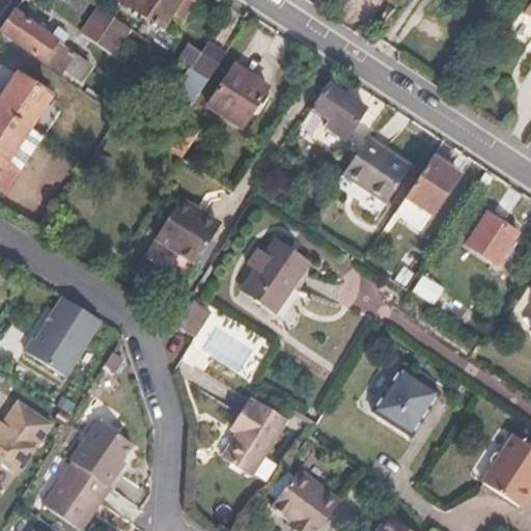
[(183,20),(195,2),(191,0),(116,0),(161,28),(170,14),(183,20)]
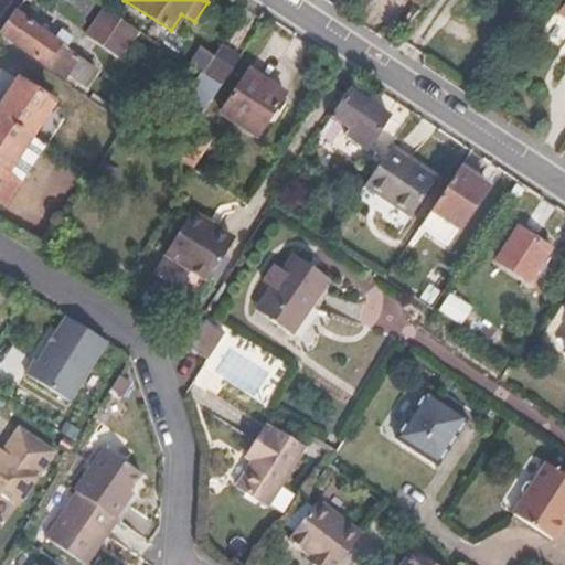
[(564,1),(555,17),(564,22),(564,1)]
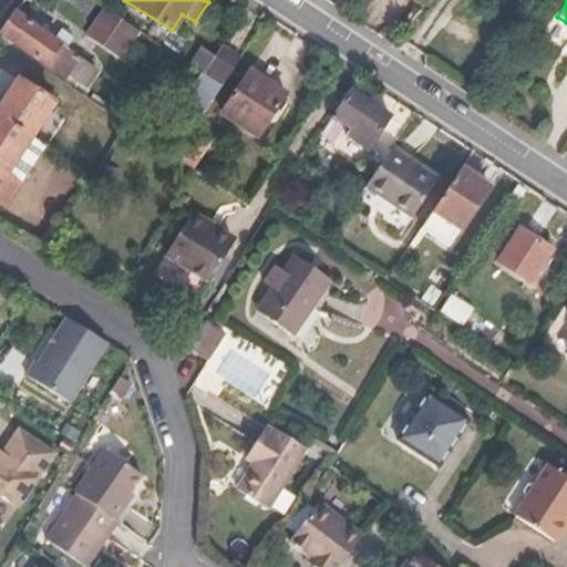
[(136,30),(103,7),(86,34),(119,55),(136,30)]
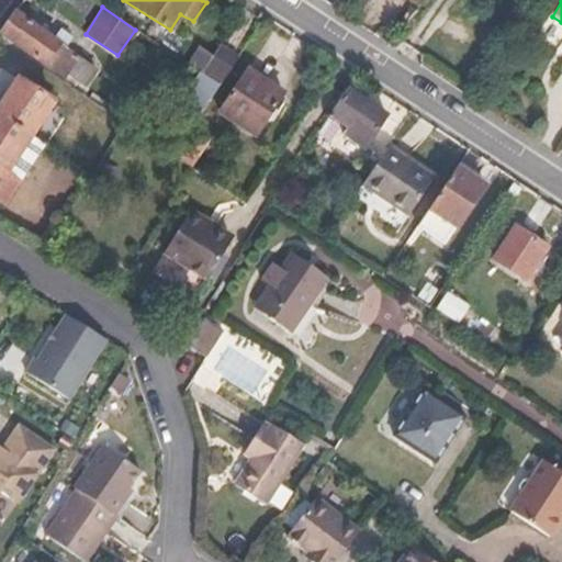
[(65,48),(54,41),(14,13),(1,35),(63,78),(66,74),(77,57),(65,48)]
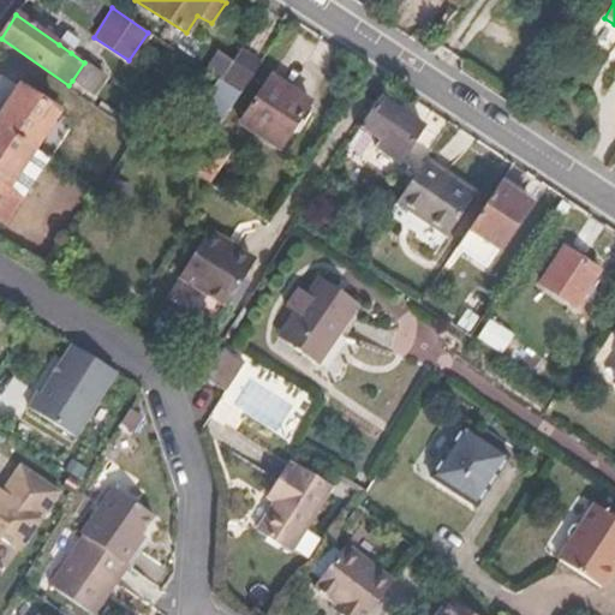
[(71,53),(78,41),(66,33),(59,45),(71,53)]
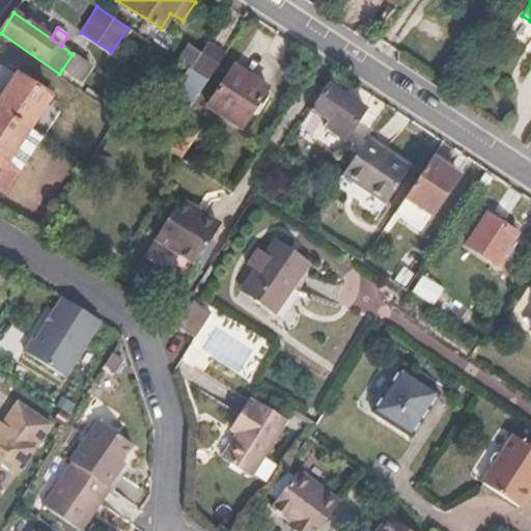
[(206,80),(223,54),(205,43),(199,52),(166,30),(158,44),(175,56),(173,59),(189,70),(206,80)]
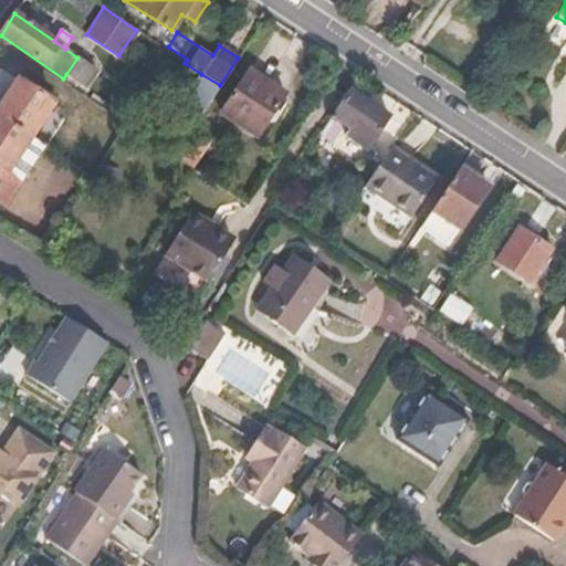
[(96,71),(77,58),(66,74),(85,87),(96,71)]
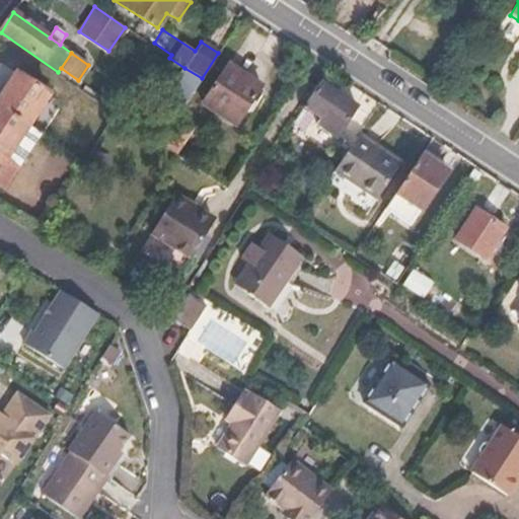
[(235,125),(261,85),(228,63),(202,102),(235,125)]
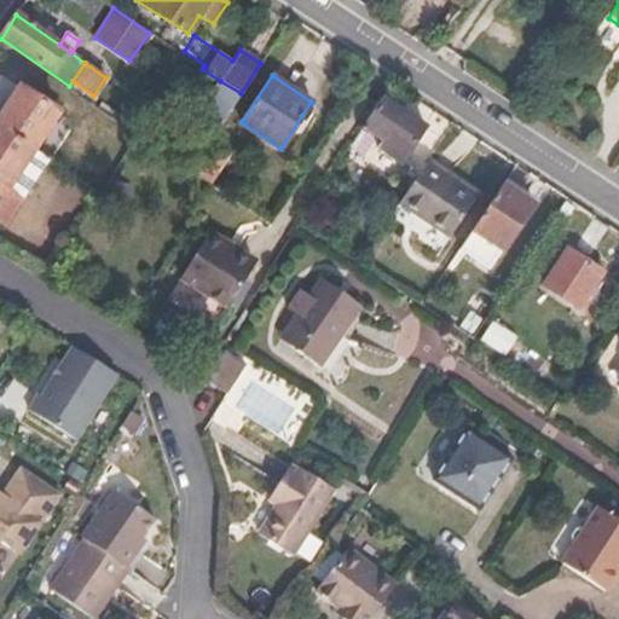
[(210,139),(241,93),(220,81),(173,156),(191,171),(210,139)]
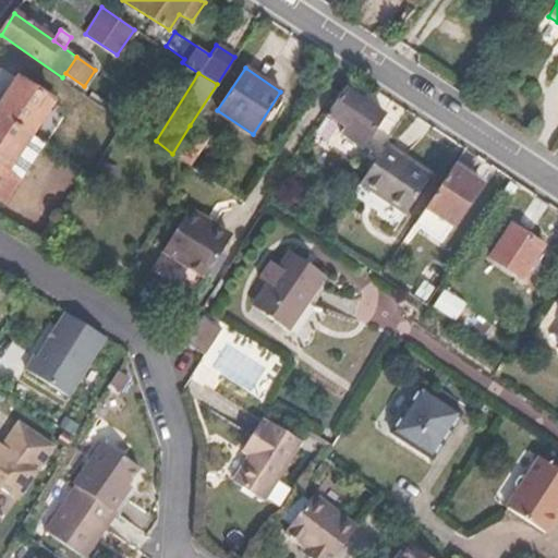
[(0,113),(33,135),(53,102),(20,79),(2,105),(0,107),(0,113)]
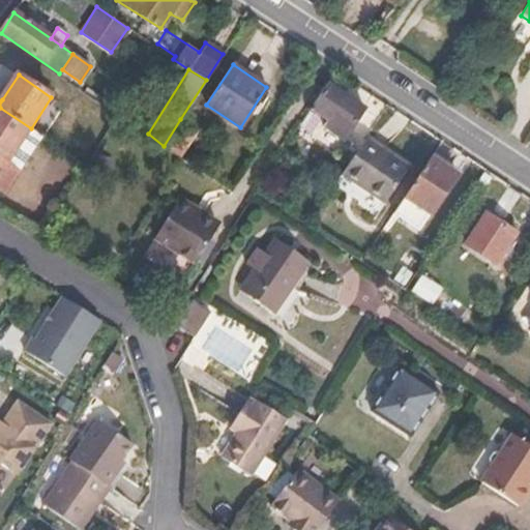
[(345,138),(363,108),(328,84),(312,108),(315,109),(329,118),(325,126),(345,138)]
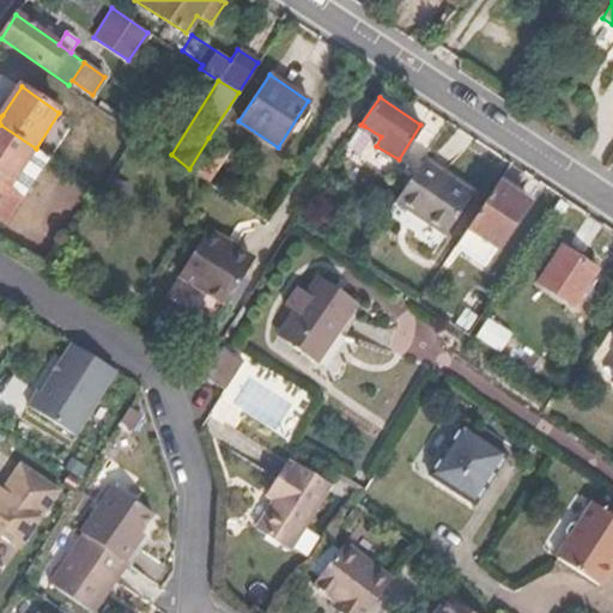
[(0,217),(6,222),(46,156),(36,149),(0,125),(0,217)]
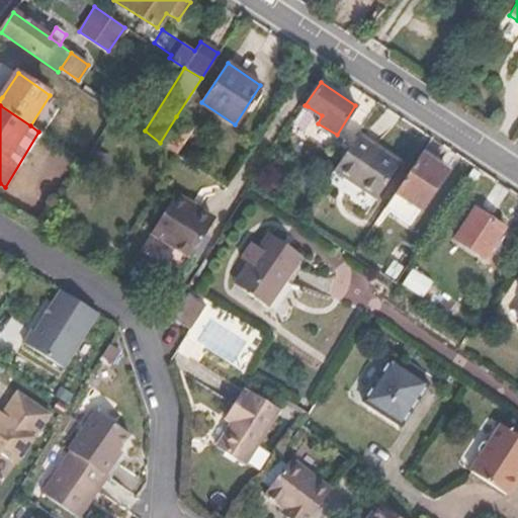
[(180,156),(196,128),(176,116),(160,143),(180,156)]
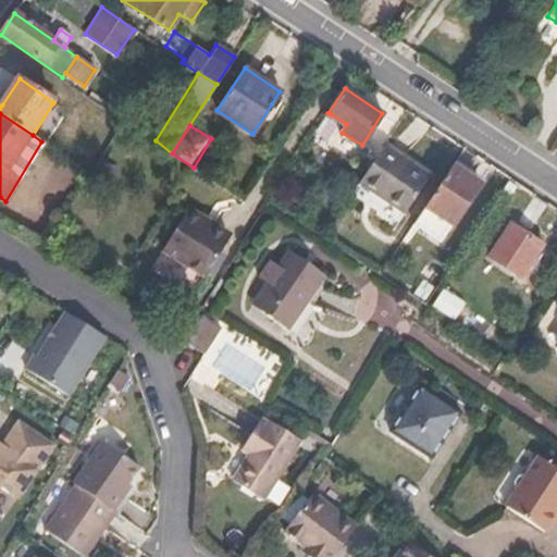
[(404,212),(429,175),(383,147),(359,183),(404,212)]
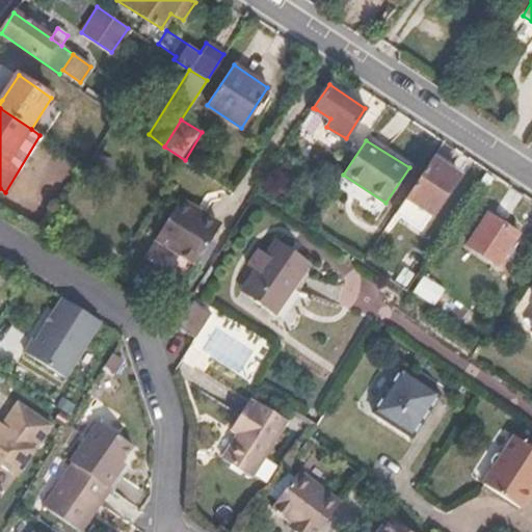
[(422,230),(458,177),(431,159),(395,214),(422,230)]
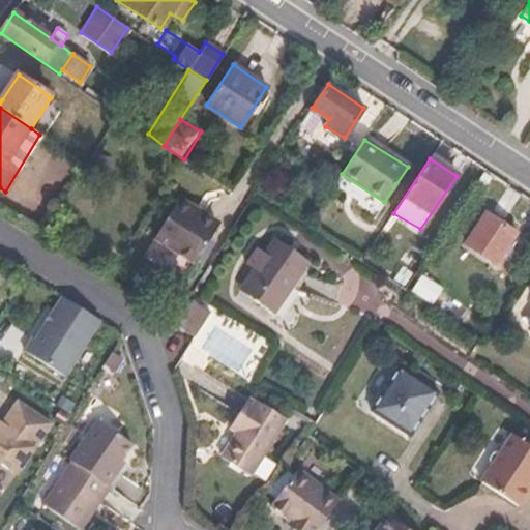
[(199,202),(197,206),(181,196),(154,235),(195,263),(222,225),(206,216),(211,209),(199,202)]
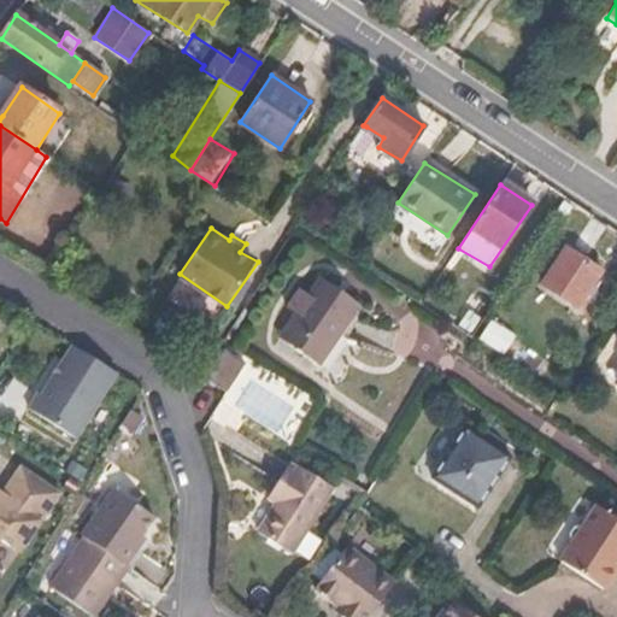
[(575,305),(599,270),(565,247),(542,283),(575,305)]
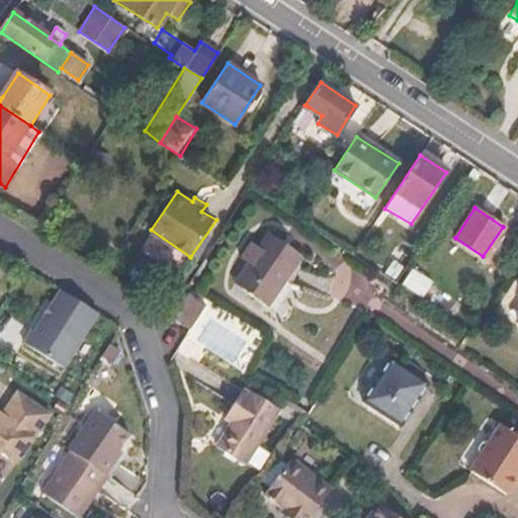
[(301,253),(283,242),(269,233),(260,246),(253,242),(243,256),(250,261),(235,283),(268,305),(301,253)]
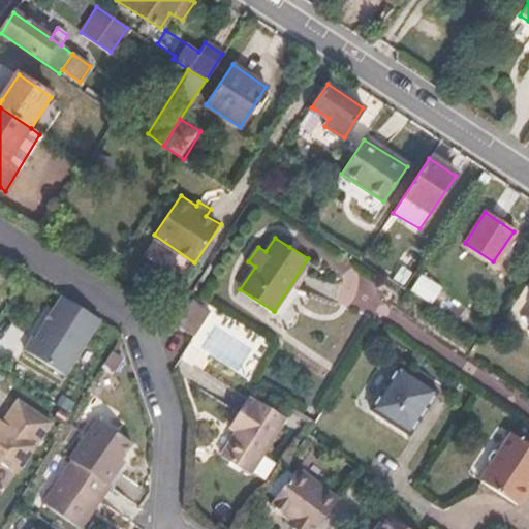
[(404,289),(421,262),(404,250),(385,277),(404,289)]
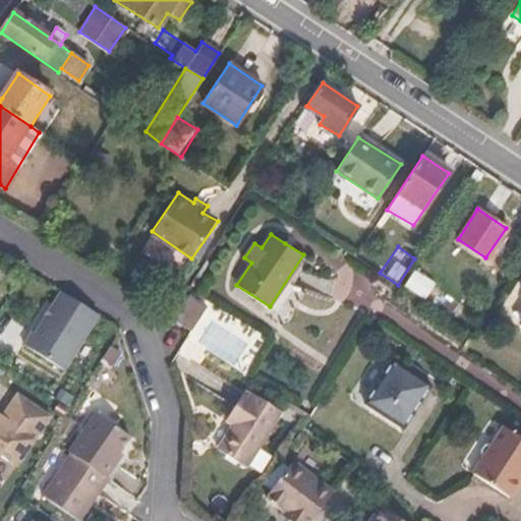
[(194,328),(210,302),(189,290),(173,315),(194,328)]
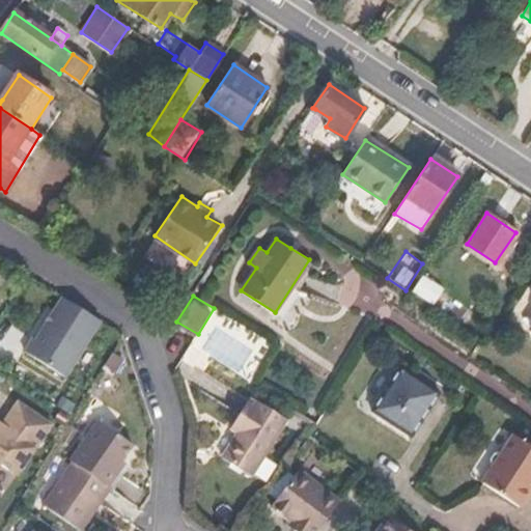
[(65,379),(101,322),(63,299),(37,341),(34,340),(26,354),(65,379)]
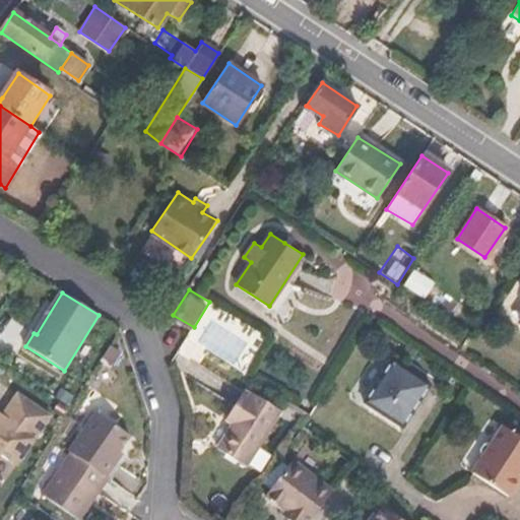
[(401,427),(428,383),(388,358),(361,401),(401,427)]
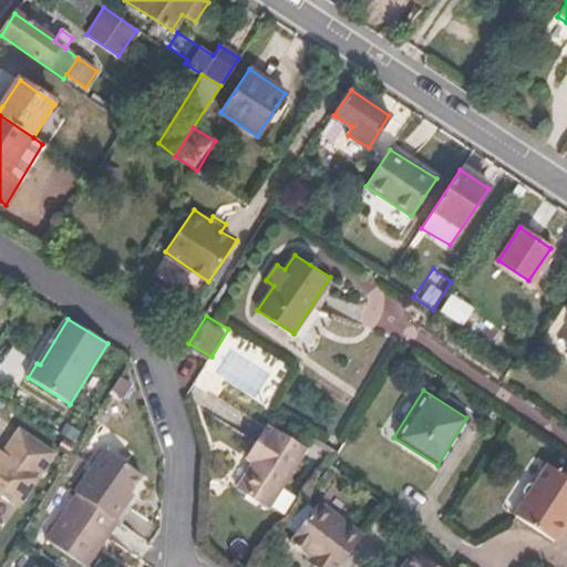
[(265,513),(302,453),(264,426),(244,460),(251,464),(234,493),(265,513)]
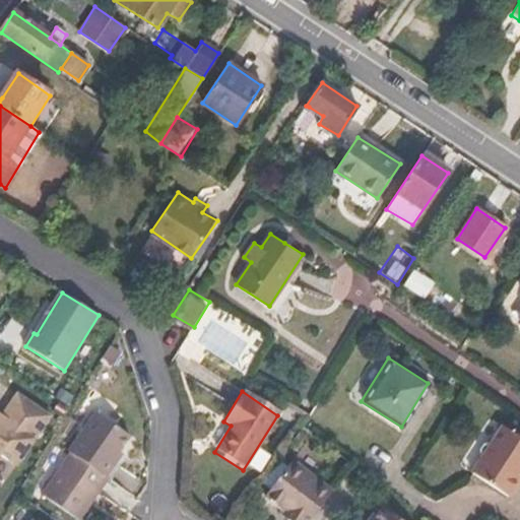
[(0,458),(14,467),(16,464),(48,416),(15,394),(0,415),(0,458)]
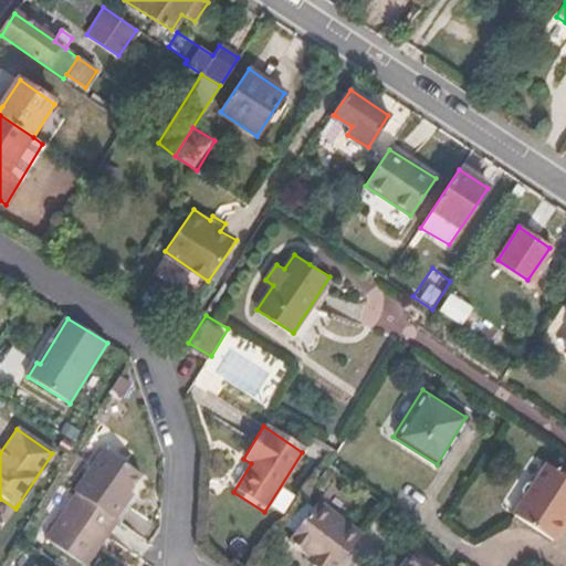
[(114,522),(126,504),(133,495),(127,491),(137,477),(100,452),(90,467),(70,494),(74,498),(114,522)]
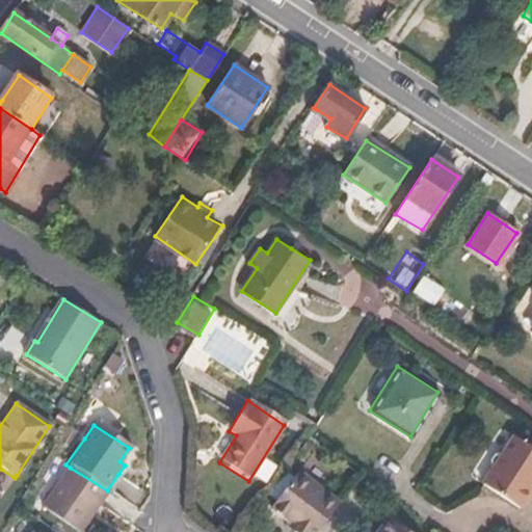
[(519,506),(531,484),(531,448),(513,436),(502,452),(499,451),(493,453),(487,460),(490,469),(481,483),(519,506)]
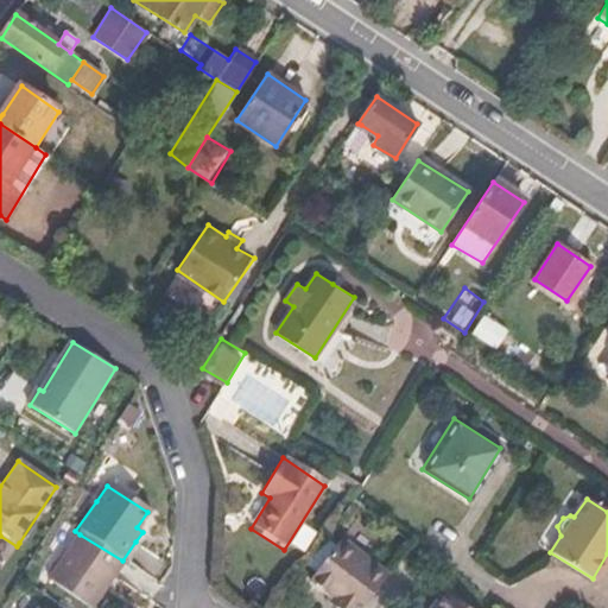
[(83,607),(92,607),(125,563),(122,561),(80,534),(46,582),(83,607)]
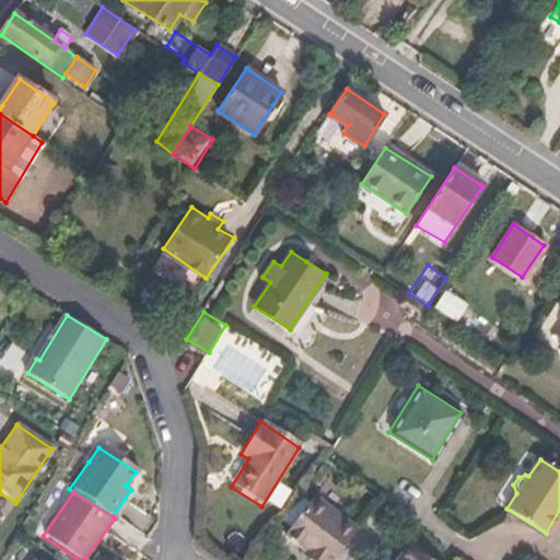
[(333,559),(354,532),(312,499),(282,535),(303,550),(299,557),(303,559),(333,559)]
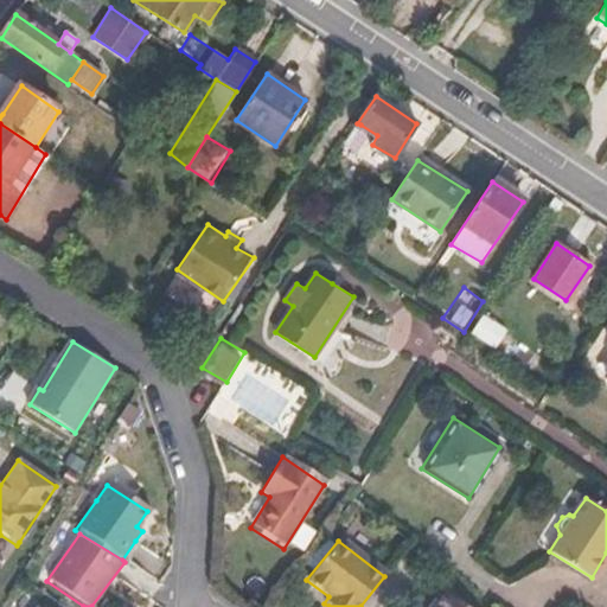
[(426,606),(470,606),(442,586),(426,606)]
